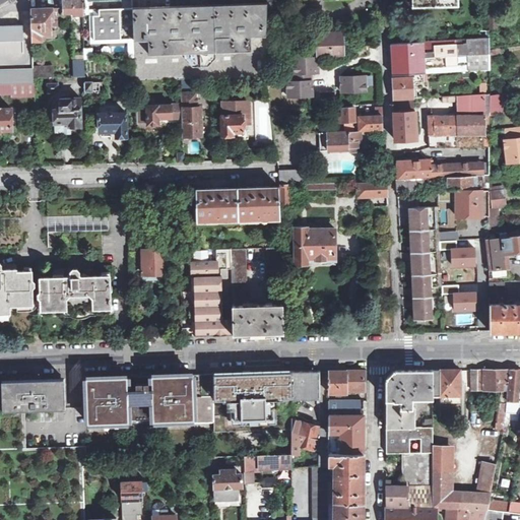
[(82,0),(65,0),(64,0),(65,11),(71,11),(72,13),(76,13),(83,13),(82,0)]
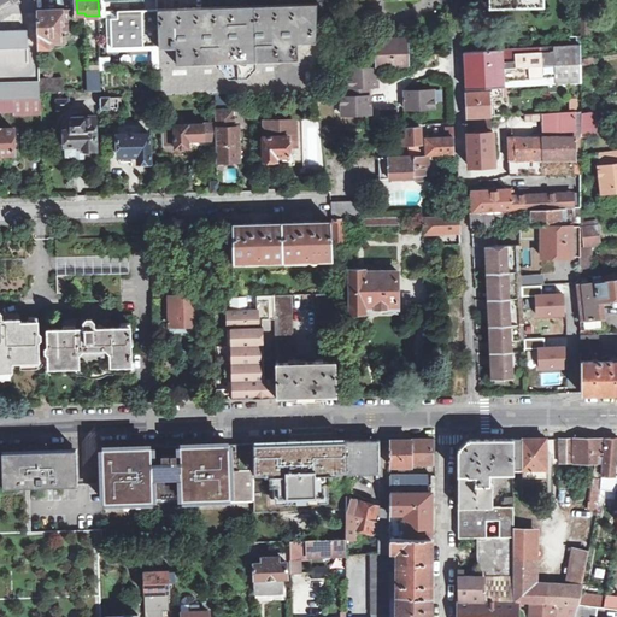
[(317,90),(318,4),(283,5),(204,7),(158,10),(159,46),(160,95),(317,90)]
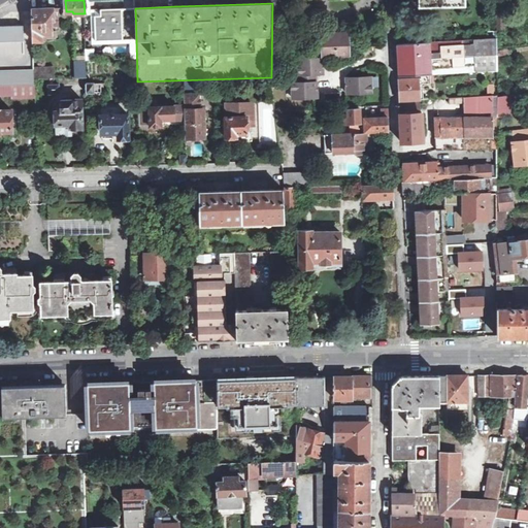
[(32,8),(32,11),(33,25),(33,40),(35,40),(42,40),(42,39),(41,33),(56,32),(55,25),(53,24),(53,19),(55,19),(55,8),(42,8),(32,8)]
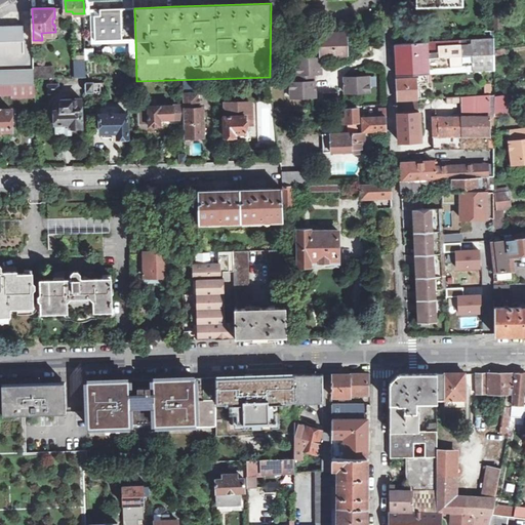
[(114,8),(93,9),(94,40),(135,39),(134,8),(114,8)]
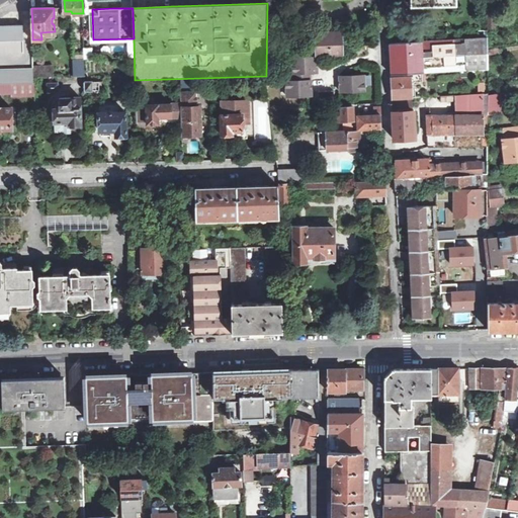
[(0,25),(0,82),(10,82),(34,81),(34,77),(33,66),(32,39),(32,24),(3,25),(2,25),(0,25)]
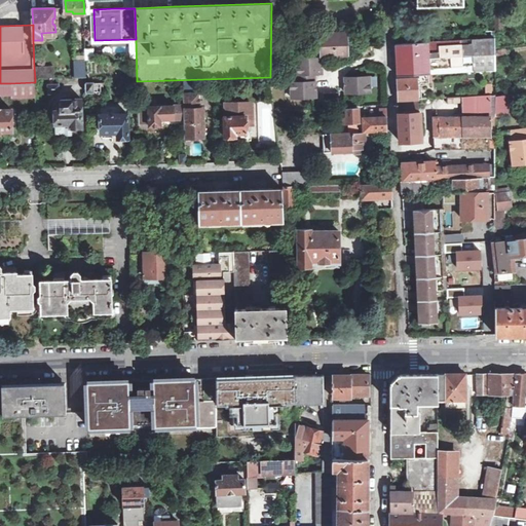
[(495,69),(494,30),(485,30),(485,39),(396,43),(397,57),(398,76),(420,74),(419,81),(427,81),(426,74),(495,69)]
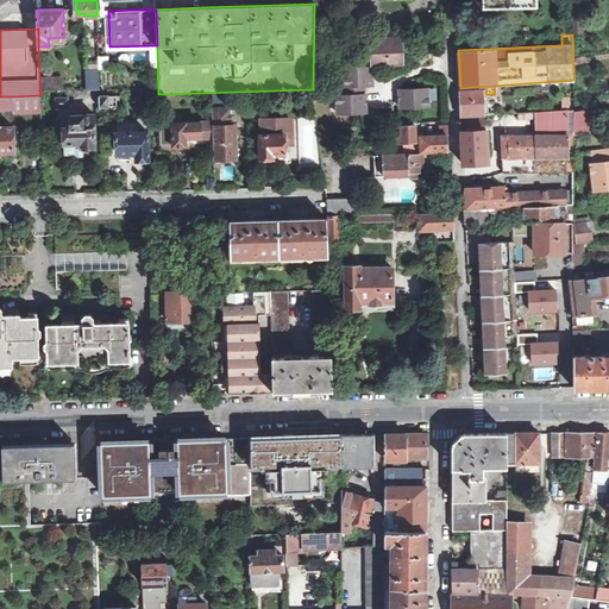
[(399,49),(399,42),(402,42),(401,36),(371,37),(372,67),(391,66),(391,50),(399,49)]
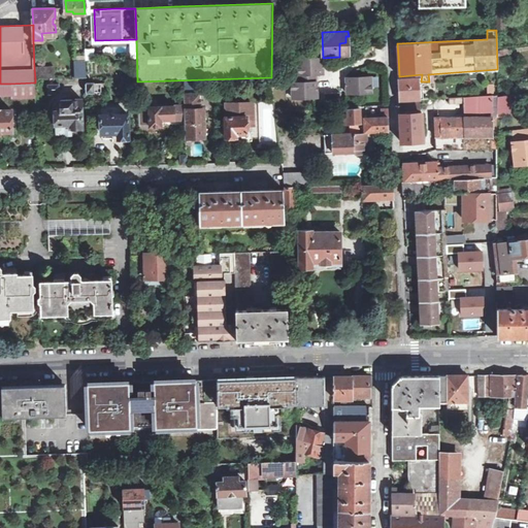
[(94,60),(94,47),(86,47),(86,60),(94,60)]
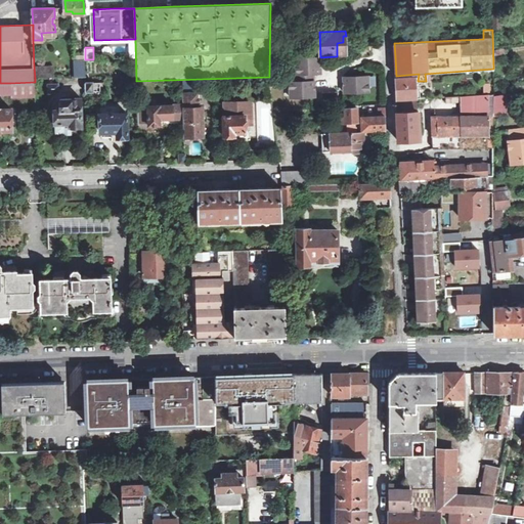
[(320,57),(297,58),(297,81),(291,81),(291,97),(315,96),(315,74),(321,73),(320,64),(320,57)]
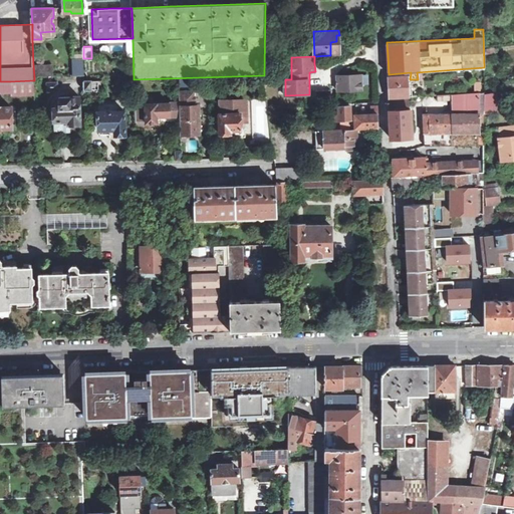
[(33,65),(34,76),(51,75),(51,64),(33,65)]
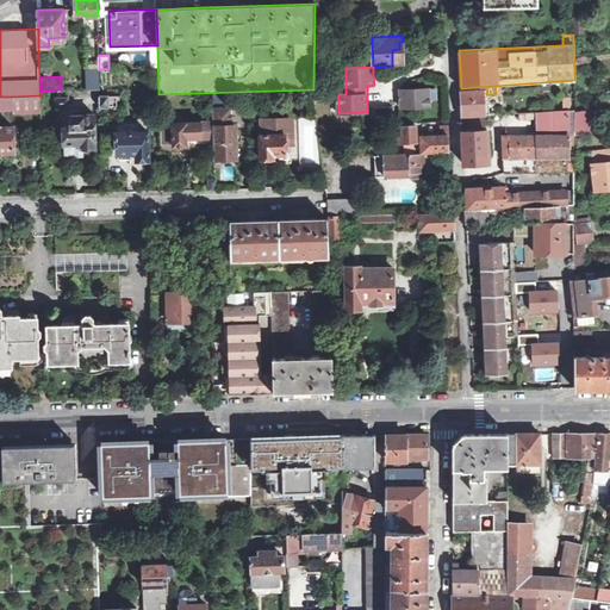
[(400,88),(402,107),(429,106),(428,92),(428,87),(400,88)]
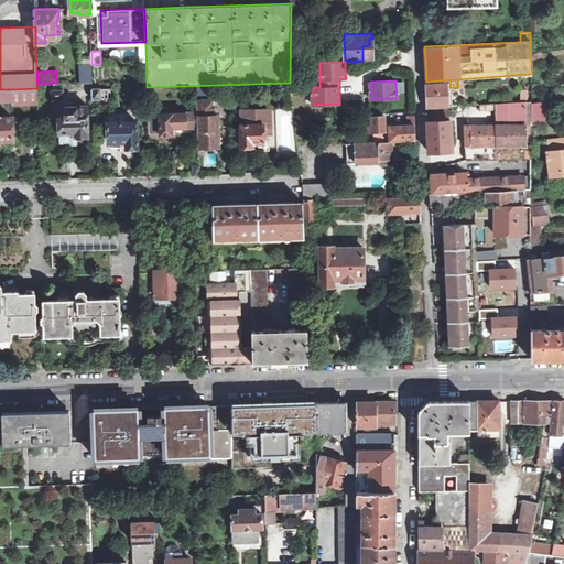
[(91,82),(80,82),(80,90),(87,89),(87,96),(93,96),(93,88),(91,82)]
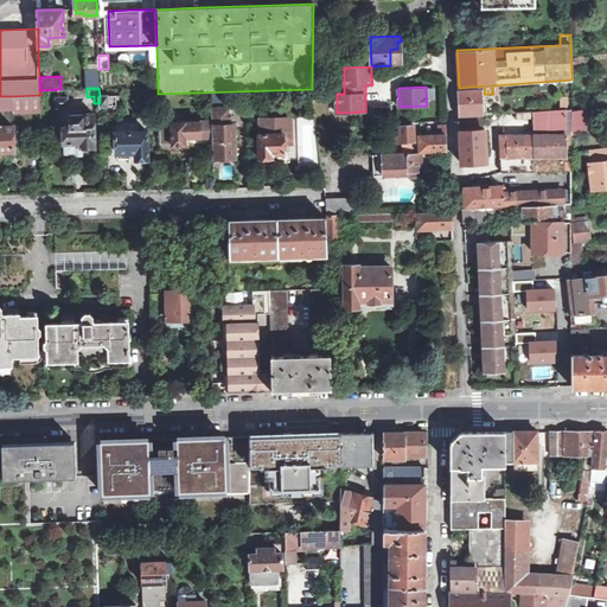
[(481,90),(459,91),(460,115),(483,114),(483,102),(481,90)]
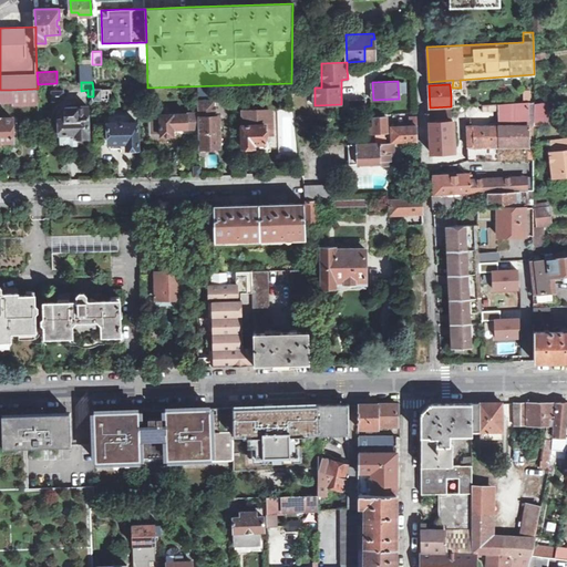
[(38,104),(38,89),(11,90),(11,104),(38,104)]
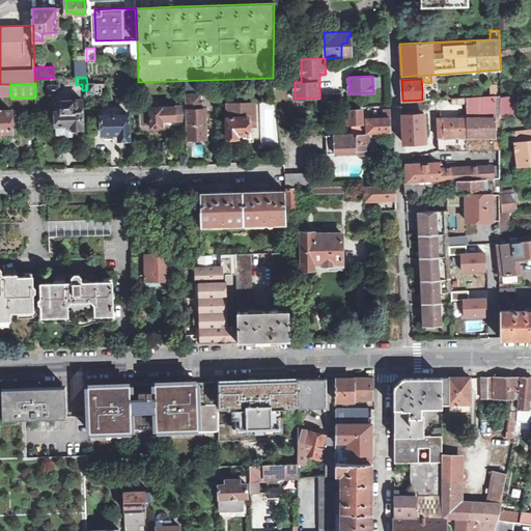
[(87,92),(106,92),(105,83),(87,83),(87,90),(87,92)]
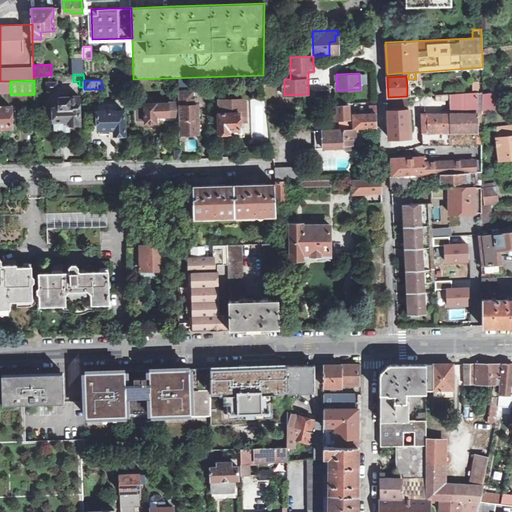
[(10,81),(0,81),(0,94),(10,94),(10,81)]
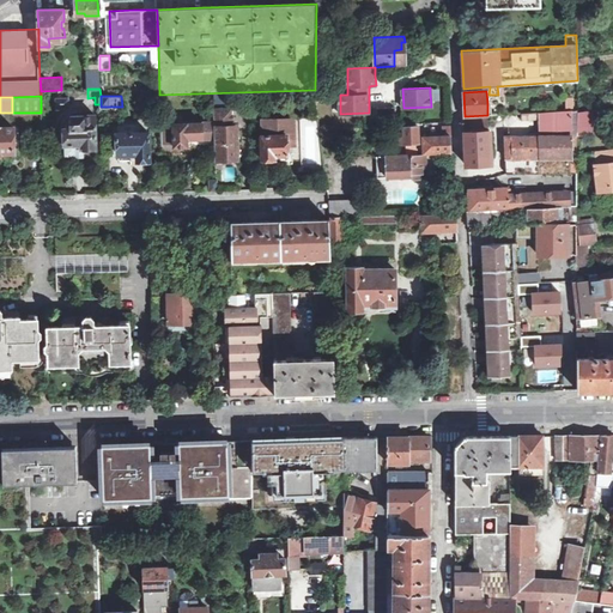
[(54,97),(54,108),(68,108),(68,97),(54,97)]
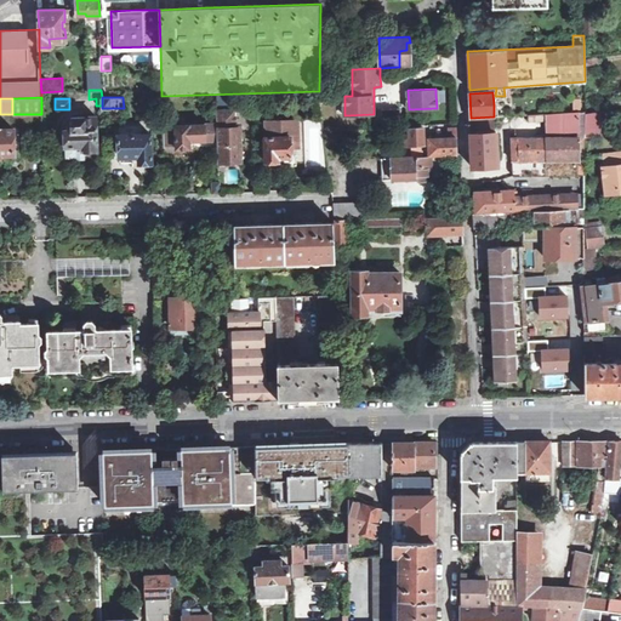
[(218,155),(226,155),(229,159),(243,158),(241,131),(238,131),(238,126),(234,125),(234,108),(217,109),(218,155)]
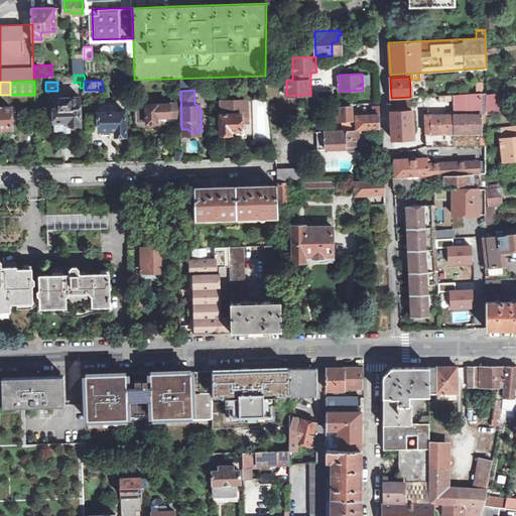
[(318,105),(323,105),(334,104),(334,90),(317,91),(318,105)]
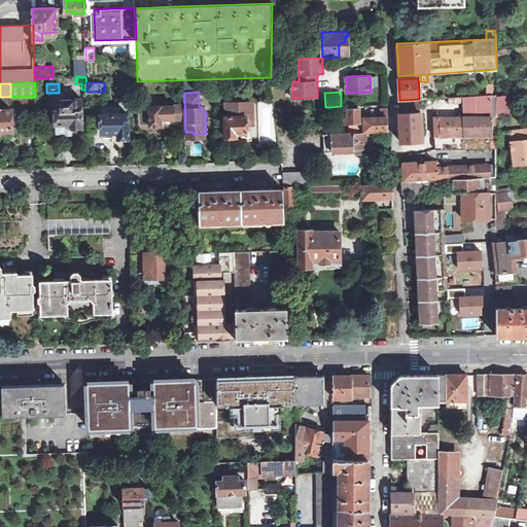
[(139,123),(149,121),(149,126),(161,126),(161,124),(168,124),(173,124),(172,118),(174,118),(174,105),(167,105),(166,103),(163,103),(163,106),(161,106),(161,103),(155,103),(155,100),(149,100),(148,94),(138,94),(139,123)]
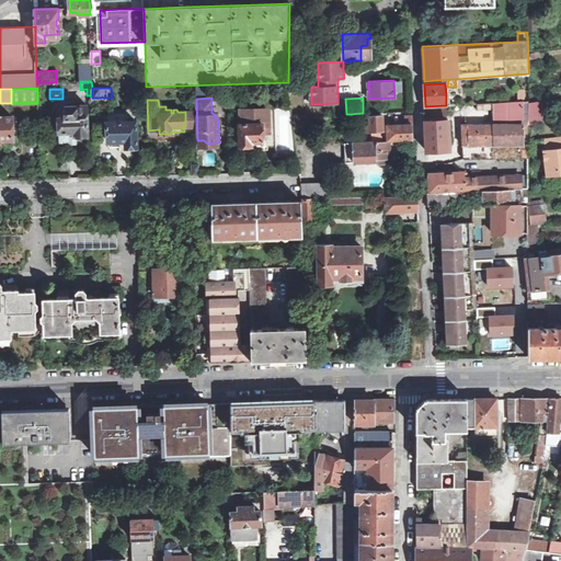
[(524,100),(496,102),(496,124),(524,124),(524,100)]
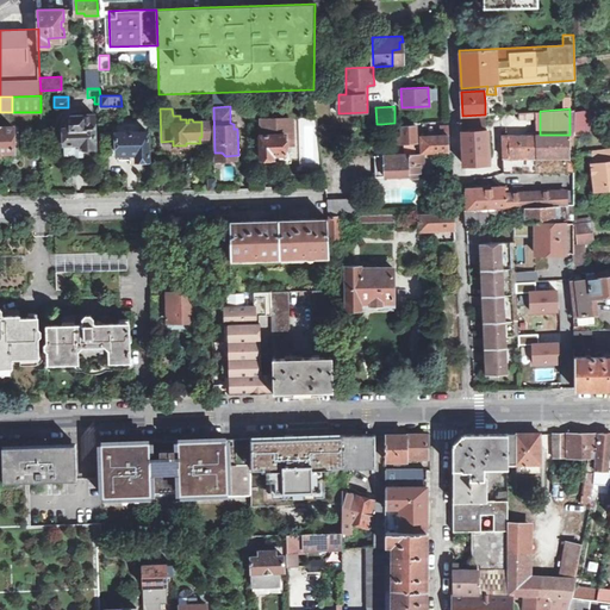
[(593,119),(592,109),(576,111),(576,135),(589,134),(589,123),(593,119)]
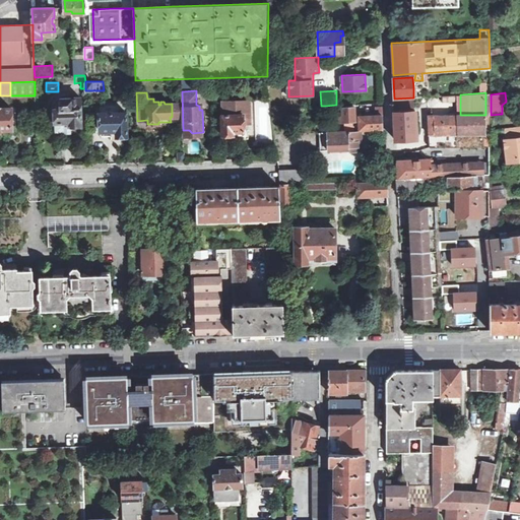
[(224,98),(223,110),(221,111),(222,134),(234,134),(233,136),(235,135),(236,139),(249,138),(248,128),(248,123),(251,123),(250,101),(234,102),(234,96),(224,98)]
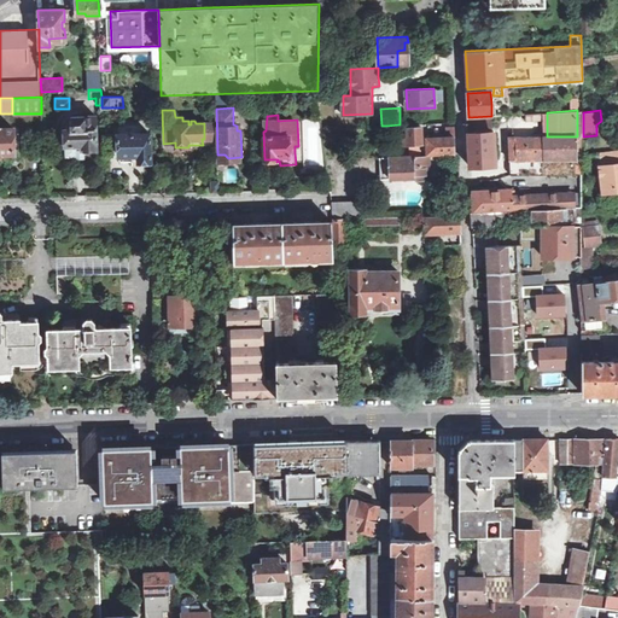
[(70,116),(70,128),(64,128),(64,156),(75,156),(83,156),(82,149),(97,149),(95,116),(70,116)]
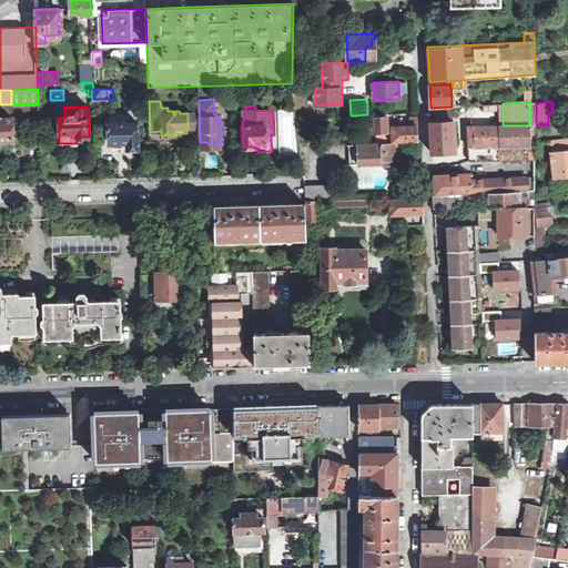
[(453,121),(452,107),(430,108),(430,122),(453,121)]
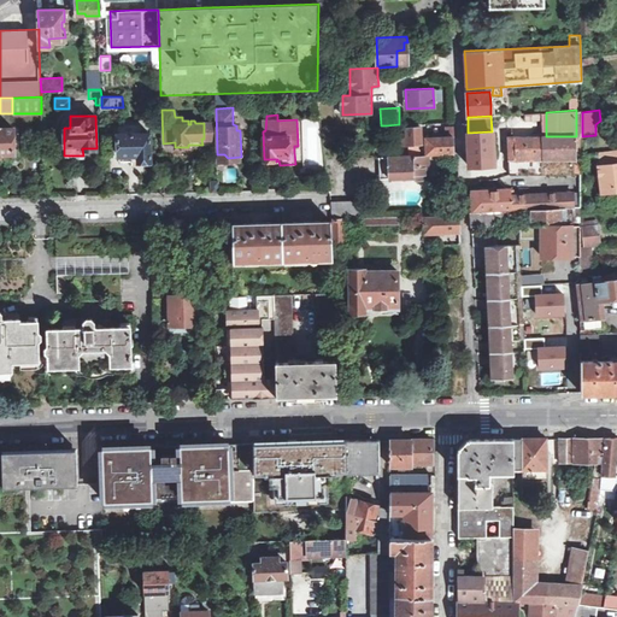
[(0,124),(0,154),(5,156),(11,156),(11,164),(18,164),(18,129),(12,129),(12,124),(0,124)]
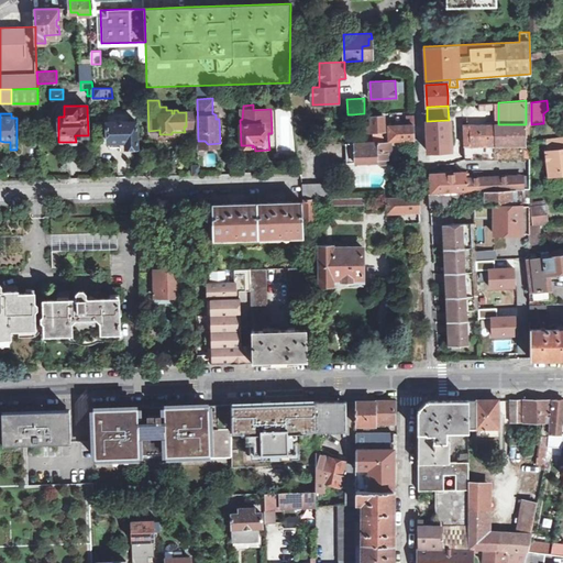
[(371,116),(371,119),(372,119),(373,131),(383,130),(383,124),(382,116),(371,116)]
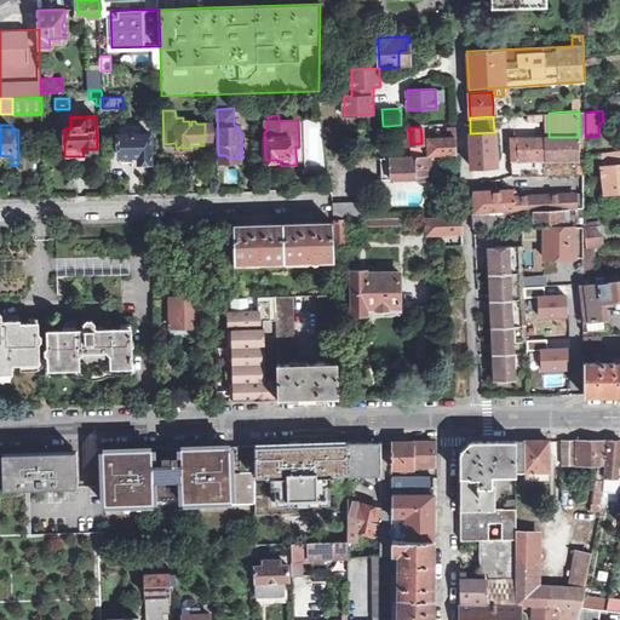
[(457,128),(448,128),(448,131),(448,138),(443,138),(443,135),(437,135),(437,138),(426,138),(428,155),(455,154),(455,138),(457,138),(457,128)]
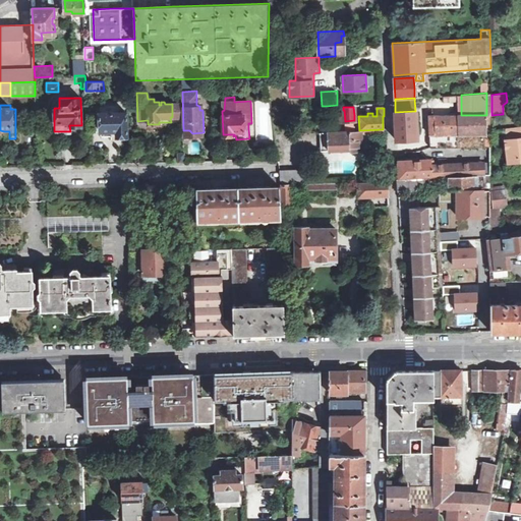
[(416,111),(415,111),(395,112),(396,140),(416,139),(416,127),(420,127),(420,120),(416,120),(416,111)]
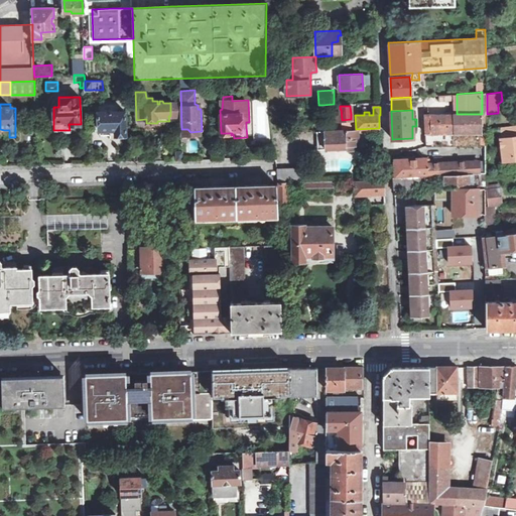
[(98,111),(99,128),(100,128),(99,134),(109,134),(109,137),(113,137),(115,136),(115,134),(125,134),(124,111),(98,111)]
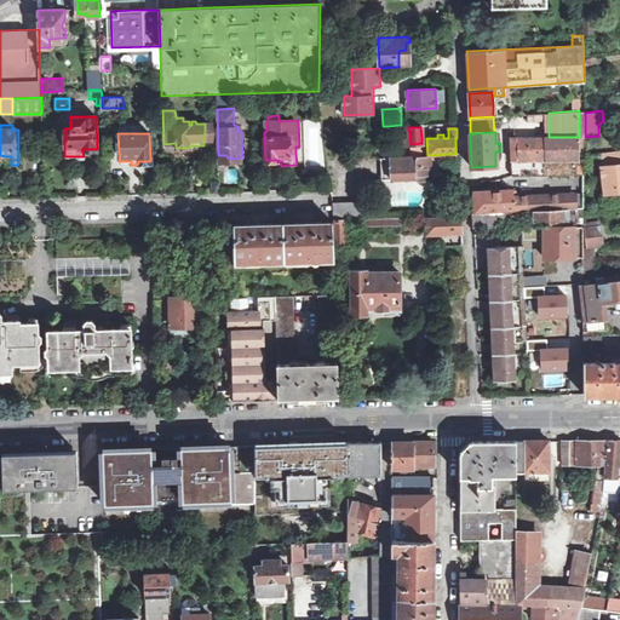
[(549,137),(514,137),(514,159),(511,159),(512,176),(578,174),(579,137),(549,137)]
